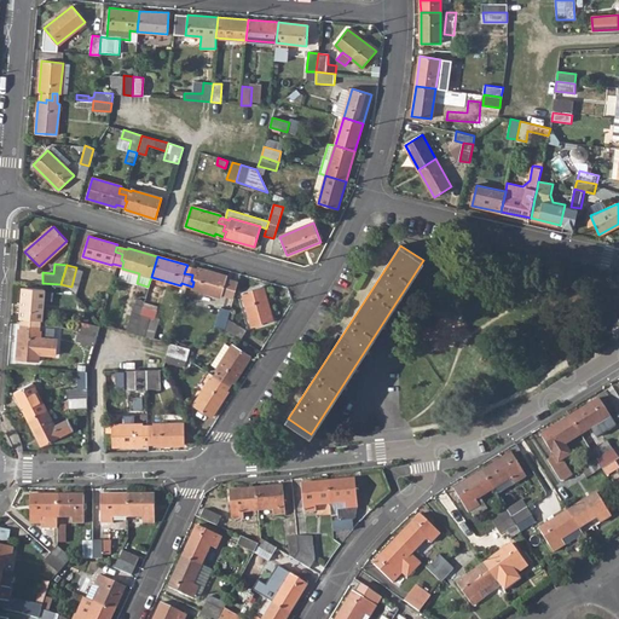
[(114,277),(137,283),(139,273),(122,268),(122,266),(117,265),(114,277)]
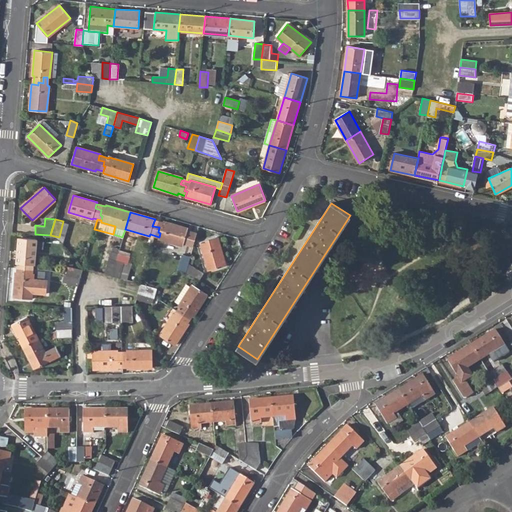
[(69,223),(63,221),(59,237),(63,243),(69,223)]
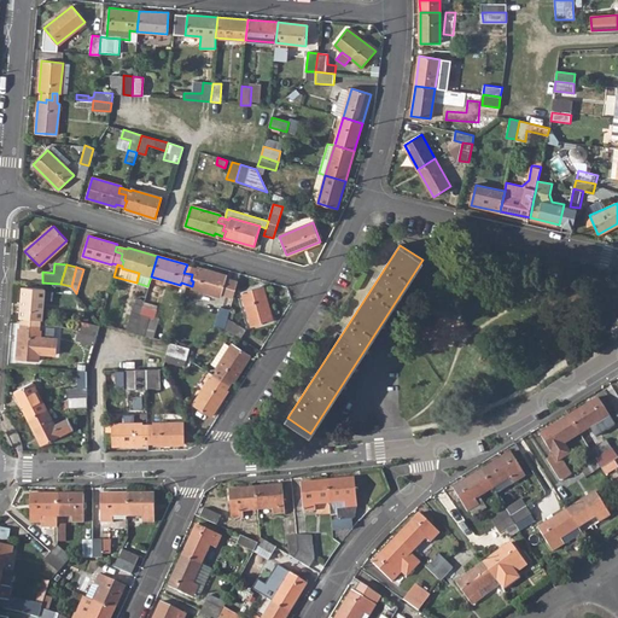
[(191,287),(220,296),(221,293),(226,279),(227,277),(197,267),(196,269),(186,267),(184,273),(192,274),(191,280),(193,281),(192,286),(191,287)]
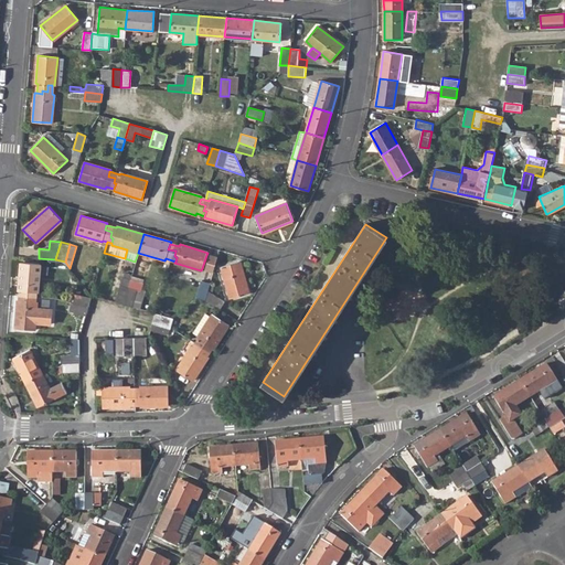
[(217,258),(206,255),(202,268),(214,272),(217,258)]
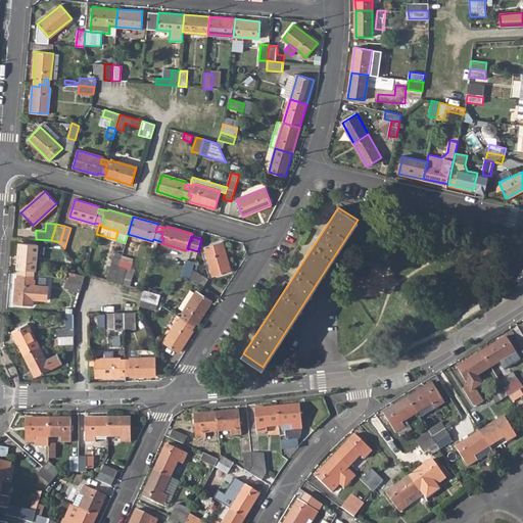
[(29,270),(33,270),(35,270),(37,244),(18,242),(16,269),(18,269),(17,278),(22,278),(24,272),(28,273),(29,270)]
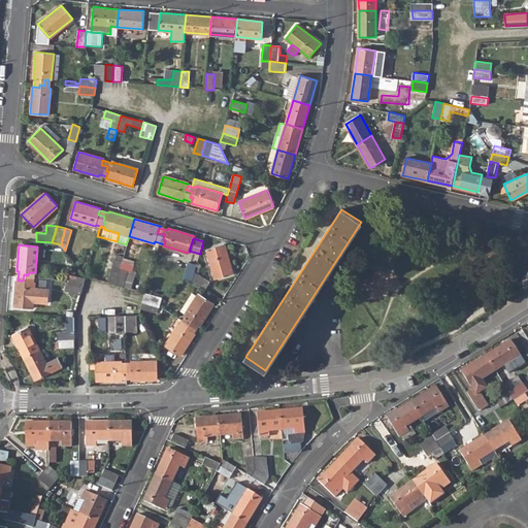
[(206,250),(215,278),(232,273),(224,244),(206,250)]
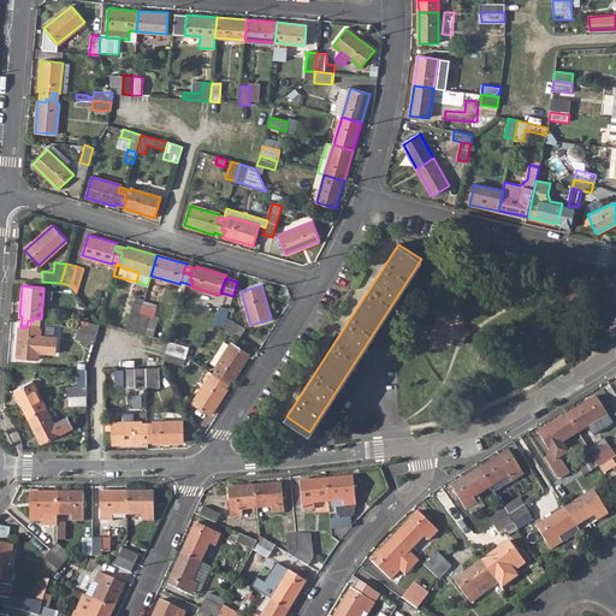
[(125,329),(134,331),(140,313),(141,308),(132,306),(131,311),(130,311),(125,329)]
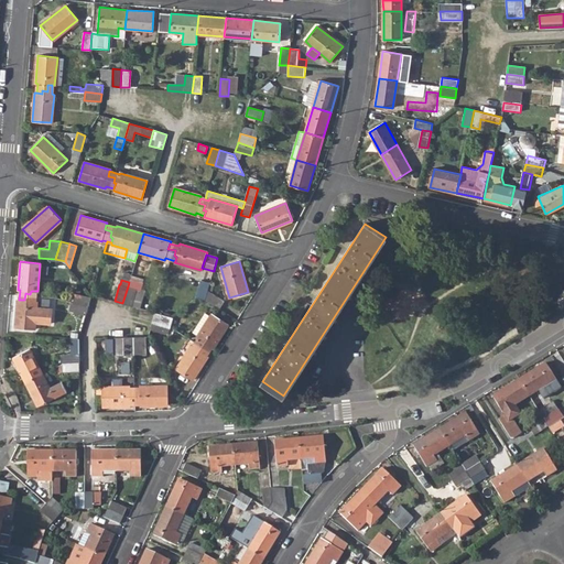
[(195,296),(205,299),(207,291),(210,282),(201,280),(195,296)]
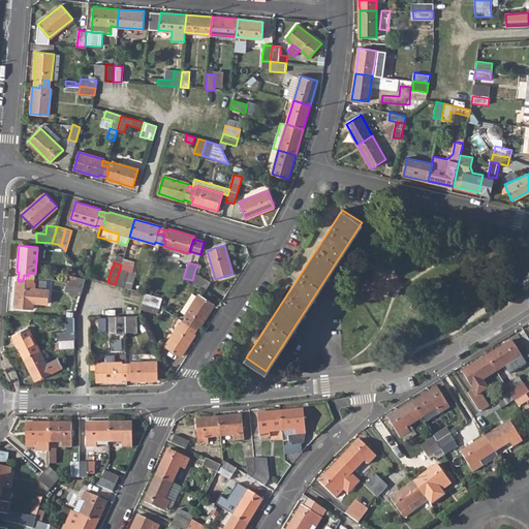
[(115,284),(124,286),(128,271),(120,269),(115,284)]
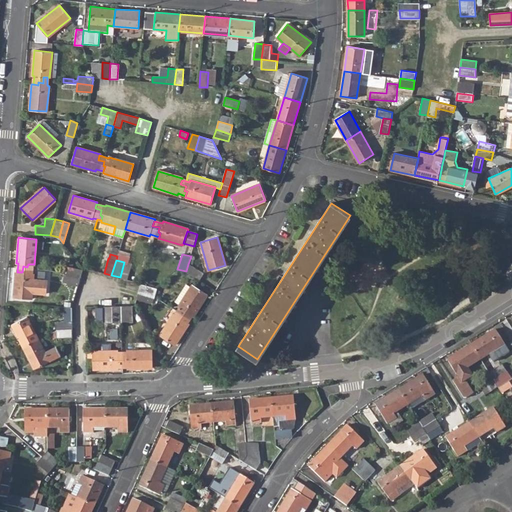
[(22,272),(17,272),(16,271),(14,297),(31,299),(32,292),(46,293),(47,278),(33,276),(33,273),(31,273),(32,264),(28,264),(27,267),(23,266),(22,272)]
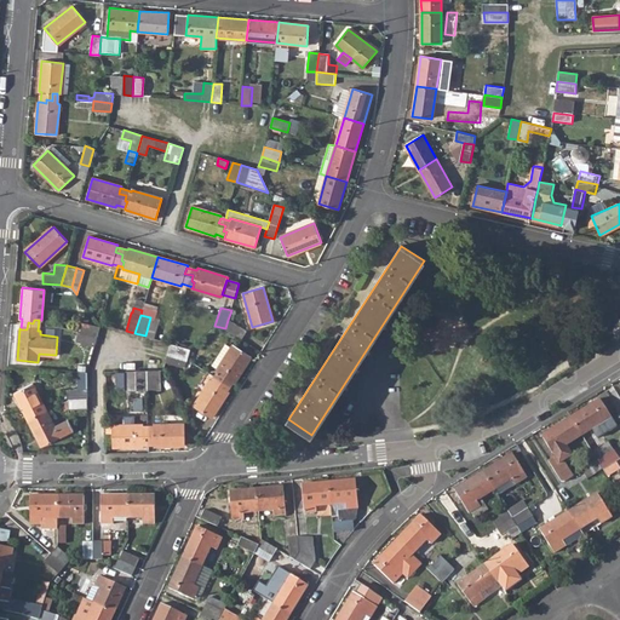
[(225,328),(242,339),(247,331),(228,320),(225,328)]
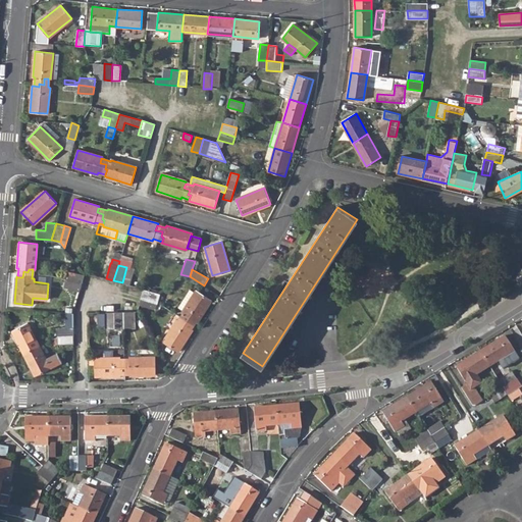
[(66,278),(82,282),(84,274),(68,270),(66,278)]
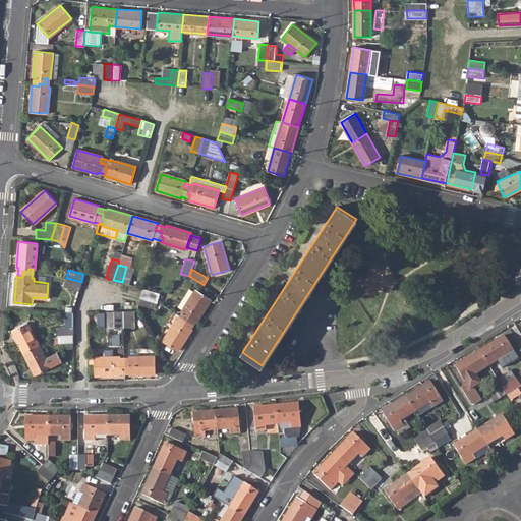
[(64,286),(79,290),(81,282),(66,278),(64,286)]
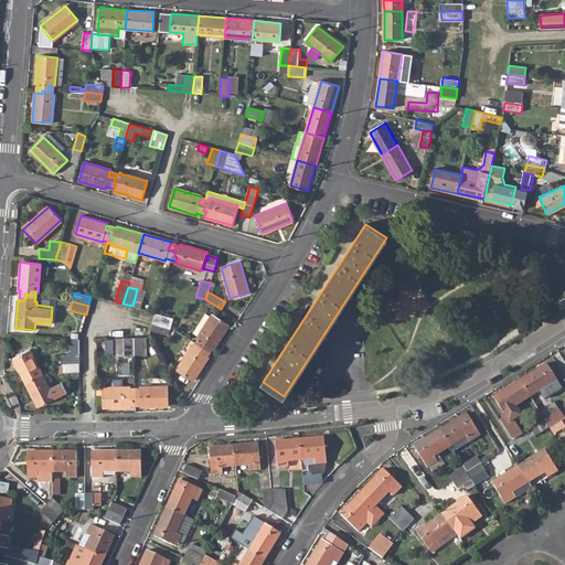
[(152,320),(169,326),(171,317),(155,312),(152,320)]
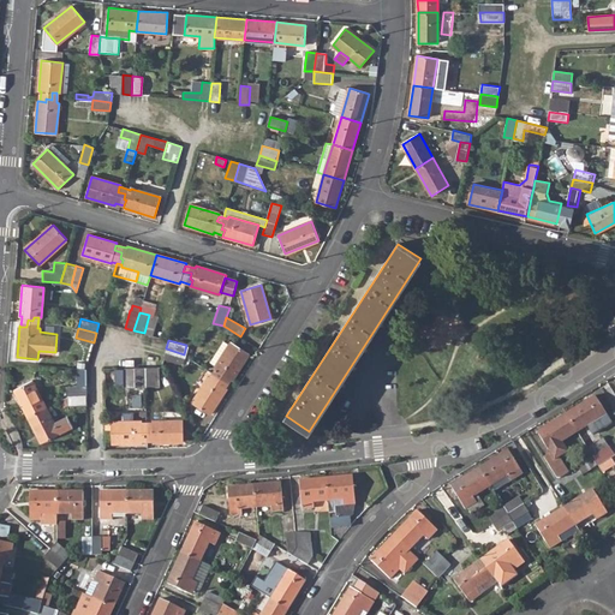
[(210,362),(216,365),(230,344),(225,340),(210,362)]
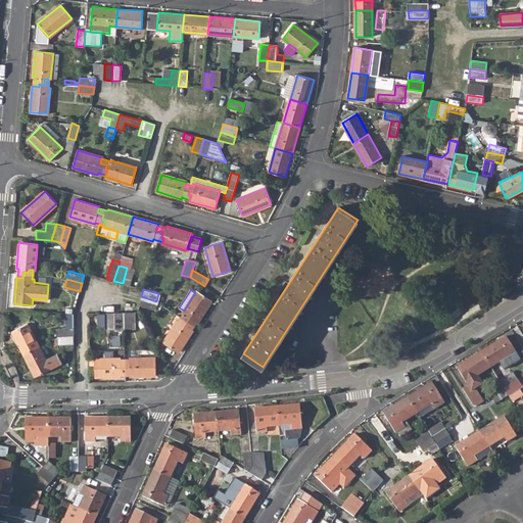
[(192,320),(196,322),(197,323),(211,300),(196,291),(195,292),(184,311),(182,314),(184,315),(179,322),(183,324),(185,322),(189,324),(192,320)]
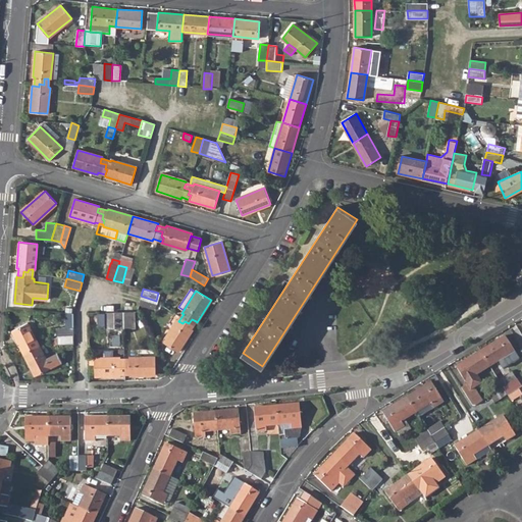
[(139,304),(153,308),(156,301),(141,296),(139,304)]
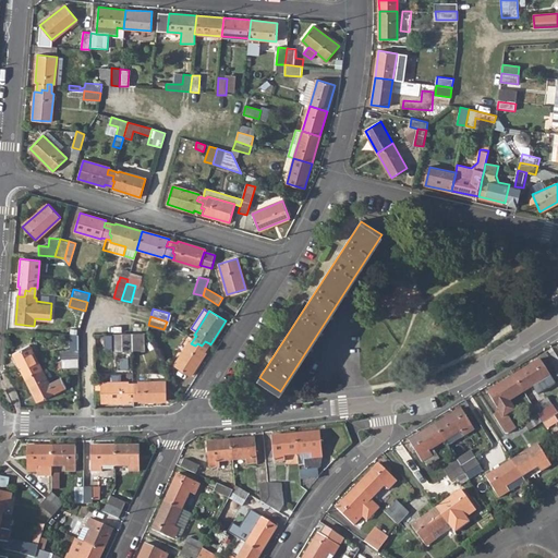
[(113,350),(122,350),(133,350),(133,332),(122,332),(113,332),(113,350)]
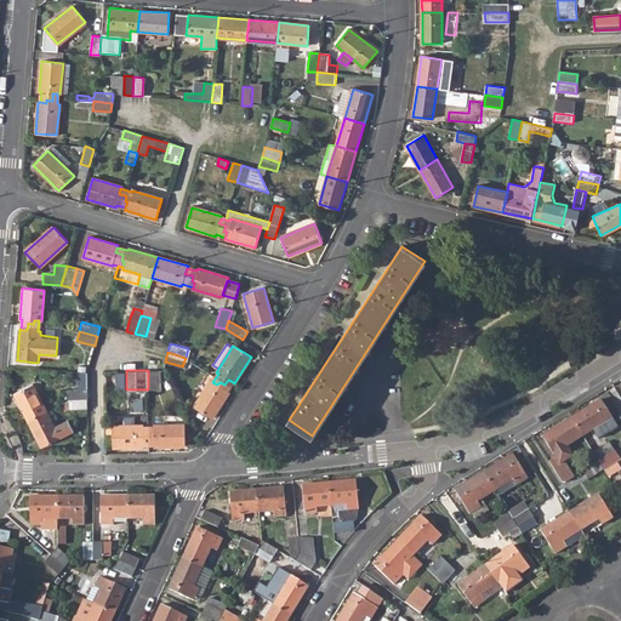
[(148,370),(148,389),(160,388),(160,370),(148,370)]
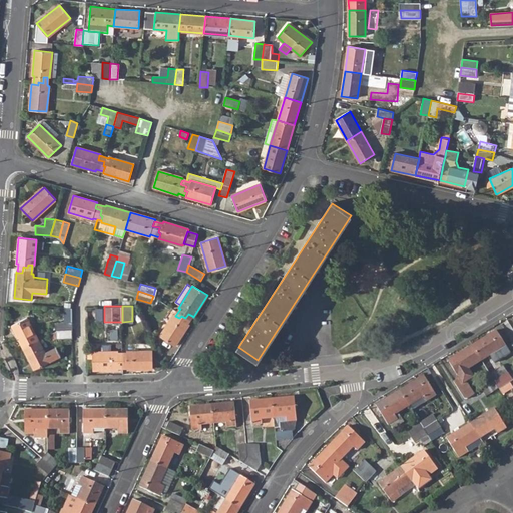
[(56,322),(56,330),(72,330),(71,308),(64,307),(64,322),(56,322)]
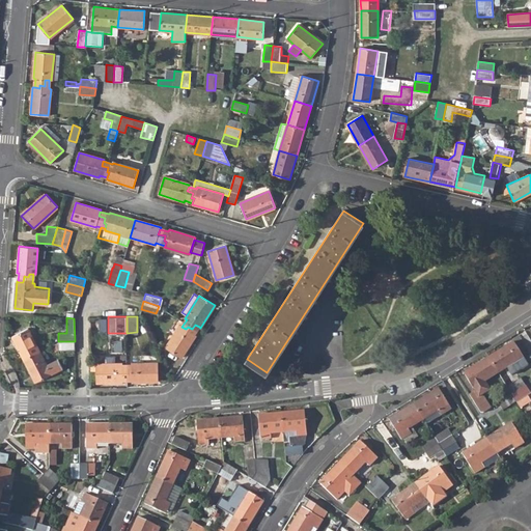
[(166,347),(180,358),(196,335),(194,334),(199,327),(195,325),(192,329),(188,327),(186,329),(182,327),(180,326),(166,347)]
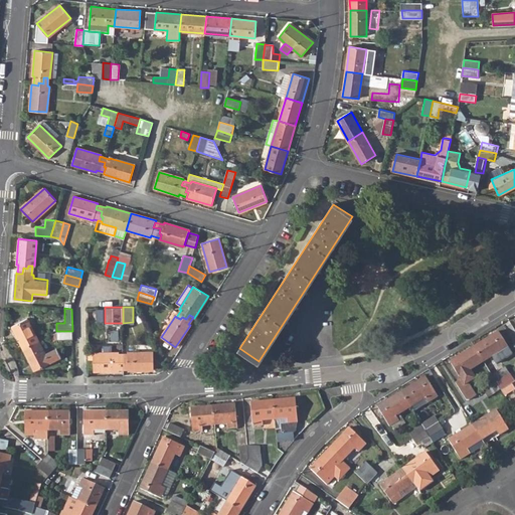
[(12,326),(23,348),(39,340),(27,318),(12,326)]
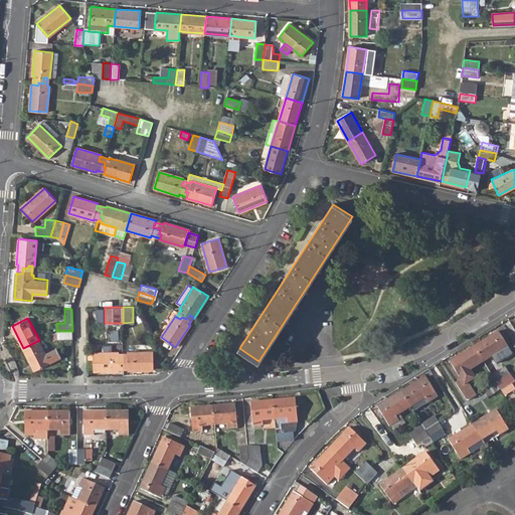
[(56,331),(56,339),(72,339),(72,331),(56,331)]
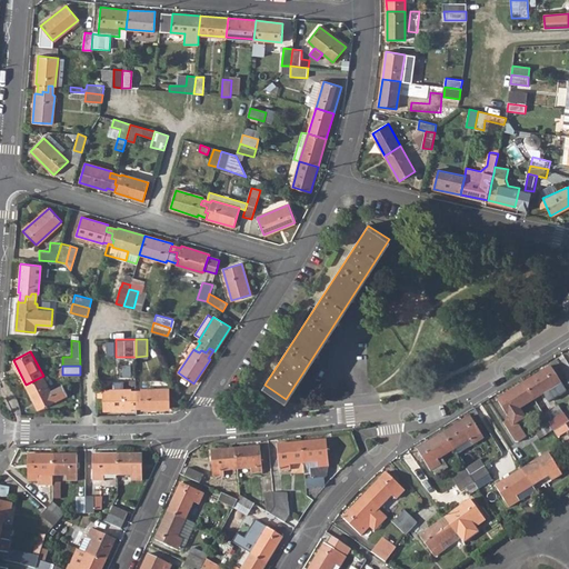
[(525,382),(535,398),(550,388),(553,393),(563,387),(551,366),(525,382)]
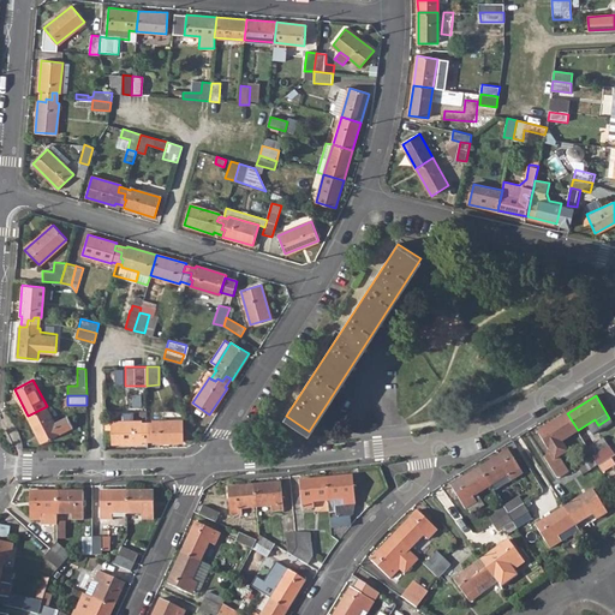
[(28,416),(41,442),(72,427),(66,416),(60,418),(55,410),(49,412),(47,406),(28,416)]
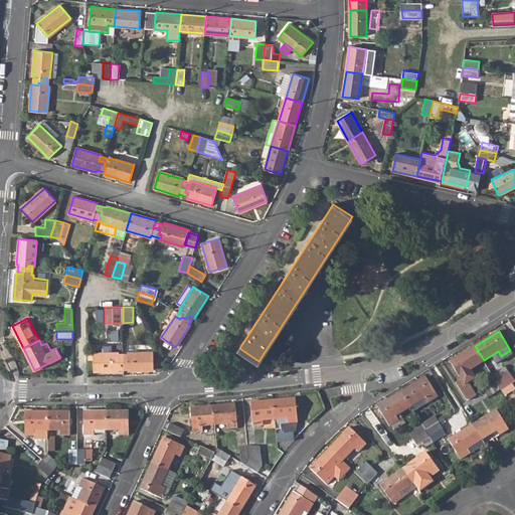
[(124,354),(124,345),(102,346),(102,353),(119,352),(119,354),(124,354)]
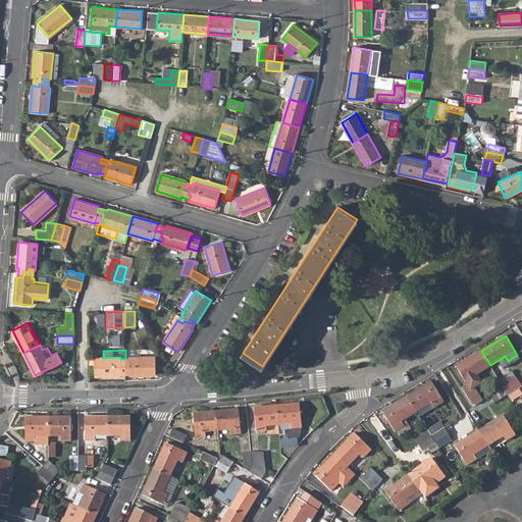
[(458,365),(469,383),(470,384),(471,383),(479,379),(476,374),(490,365),(481,351),(458,365)]
